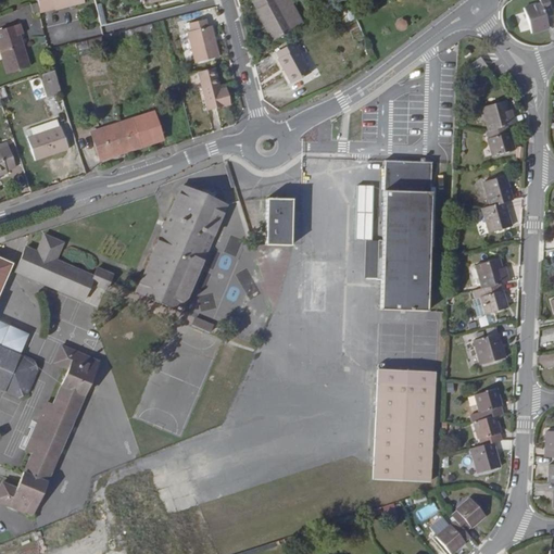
[(53,11),(83,3),(82,0),(35,0),(35,2),(38,13),(53,9),(53,11)]
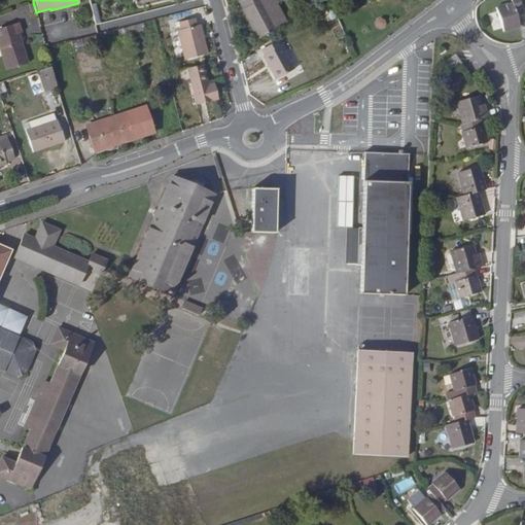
[(238,0),(242,6),(240,7),(256,37),(284,21),(273,0),(238,0)]
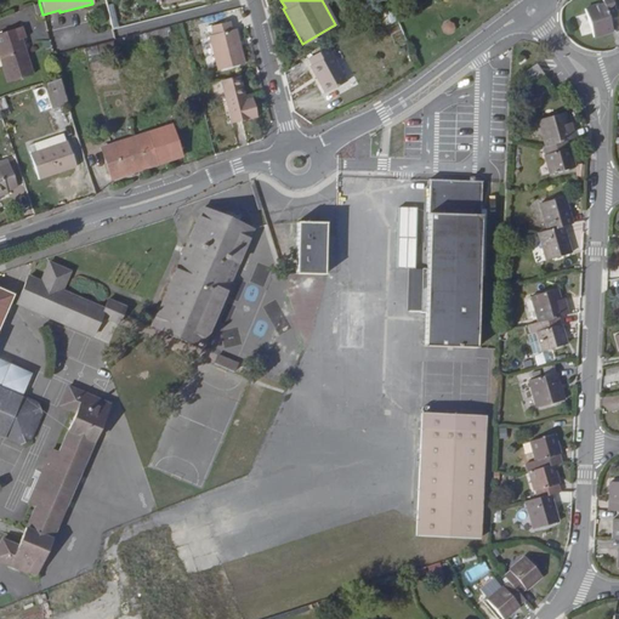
[(614,11),(618,10),(618,0),(596,0),(591,1),(598,30),(618,24),(614,11)]
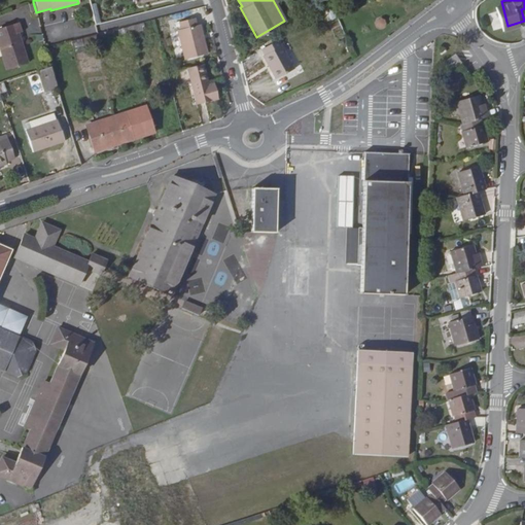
[(197,25),(193,26),(191,19),(177,23),(178,30),(175,31),(183,60),(204,54),(197,25)]
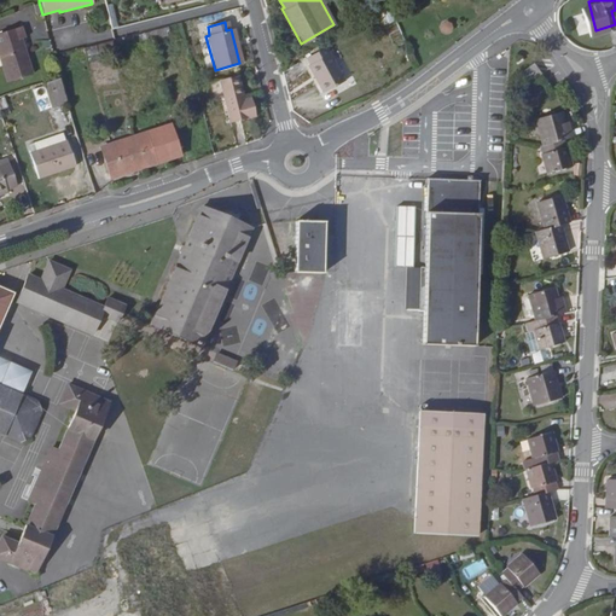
[(29,36),(32,35),(28,24),(1,33),(16,79),(41,70),(29,36)]
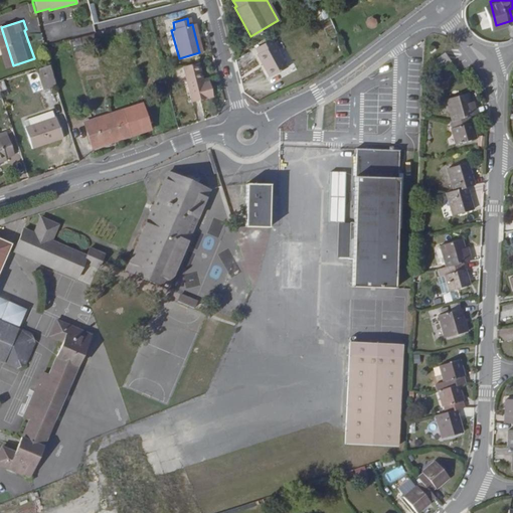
[(327,38),(336,34),(331,22),(321,26),(327,38)]
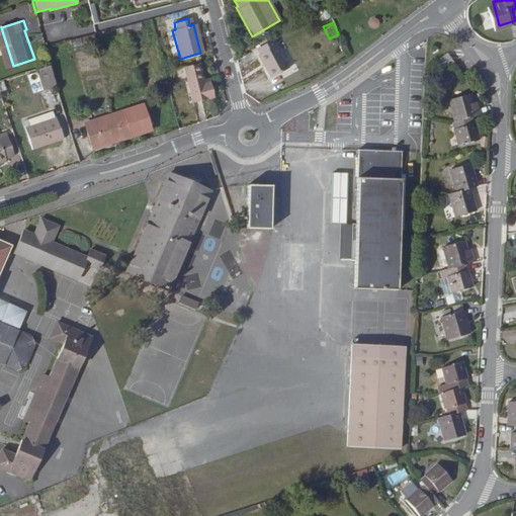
[(111,38),(141,30),(139,24),(109,31),(111,38)]
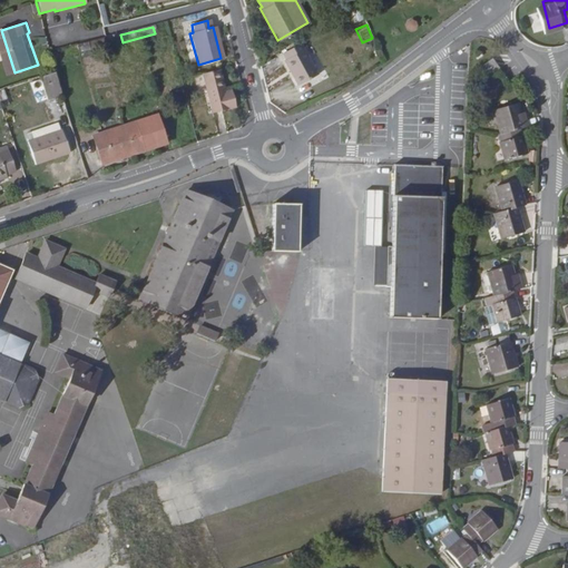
[(77,52),(104,45),(103,39),(75,46),(77,52)]
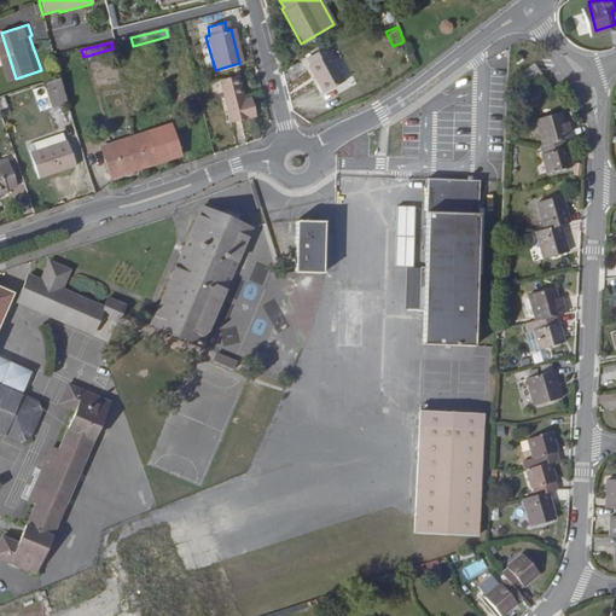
[(321,92),(342,81),(323,47),(303,58),(307,64),(307,67),(321,92)]
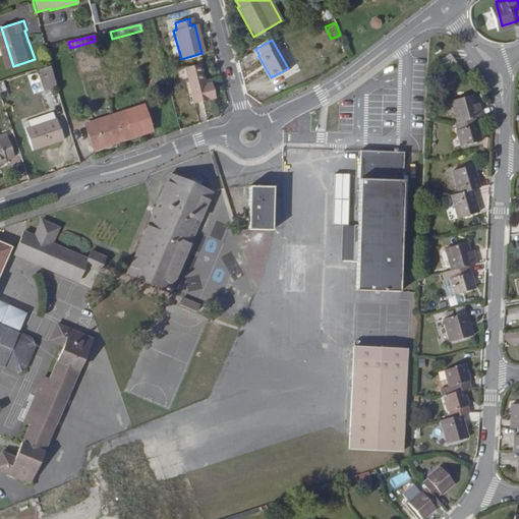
[(446,69),(453,63),(448,55),(440,61),(446,69)]
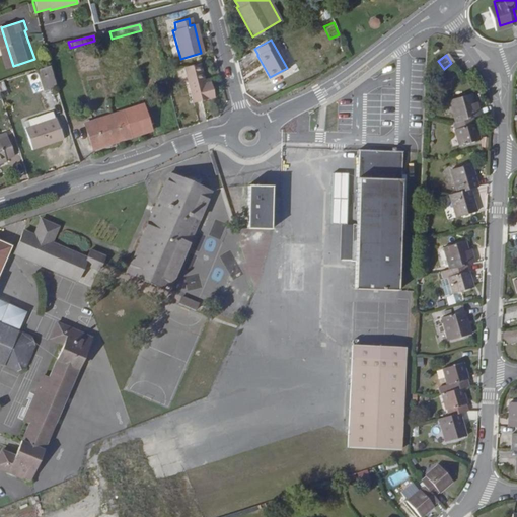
[(209,81),(203,82),(198,63),(182,67),(192,102),(213,97),(209,81)]
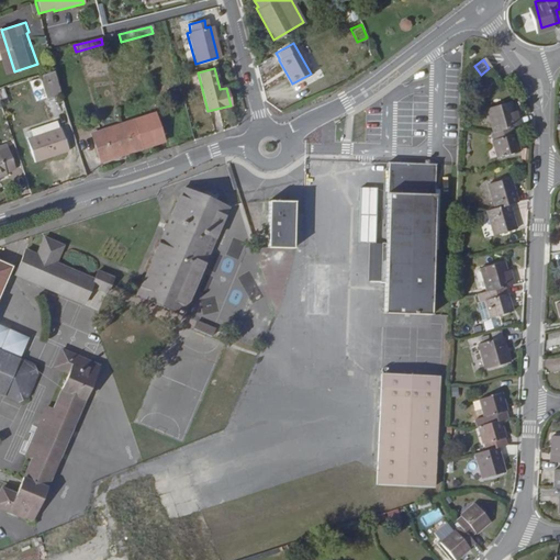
[(48,96),(62,91),(56,70),(41,75),(48,96)]
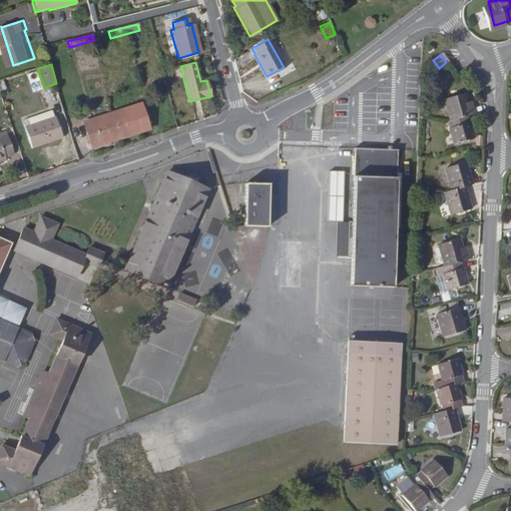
[(2,93),(9,91),(4,78),(0,79),(0,86),(2,93)]
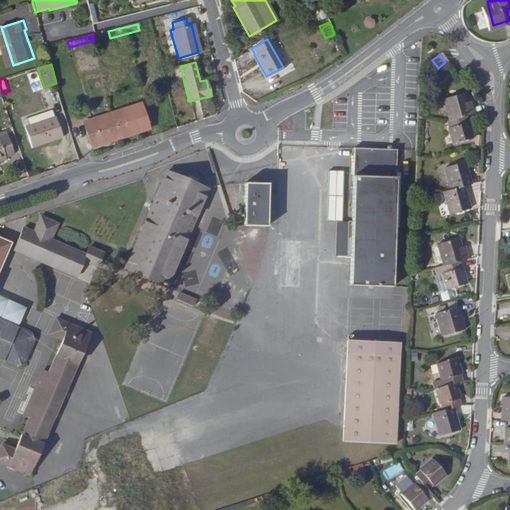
[(469,106),(466,106),(463,92),(441,98),(446,120),(445,120),(447,126),(446,127),(450,143),(471,137),(466,122),(465,122),(463,115),(471,113),(469,106)]
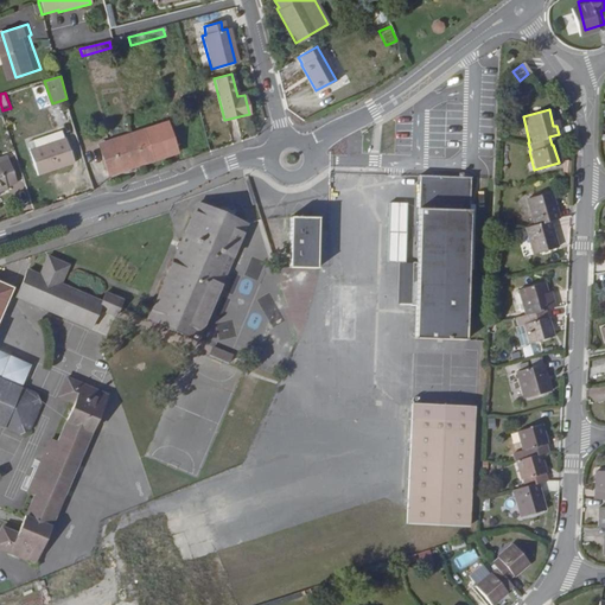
[(174,150),(164,120),(141,127),(147,146),(137,150),(140,161),(174,150)]
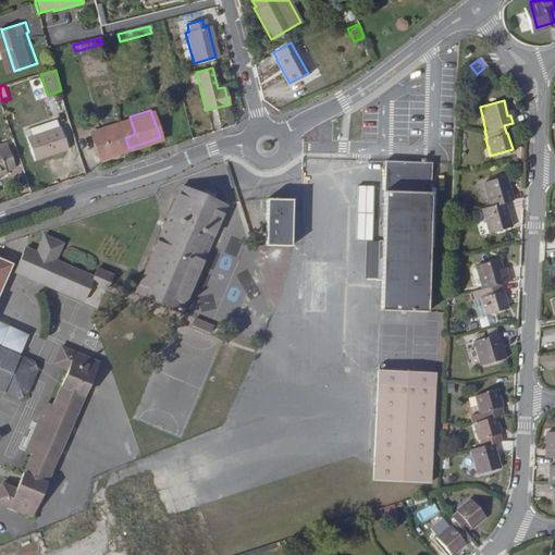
[(88,130),(98,158),(128,148),(125,137),(135,134),(130,116),(88,130)]
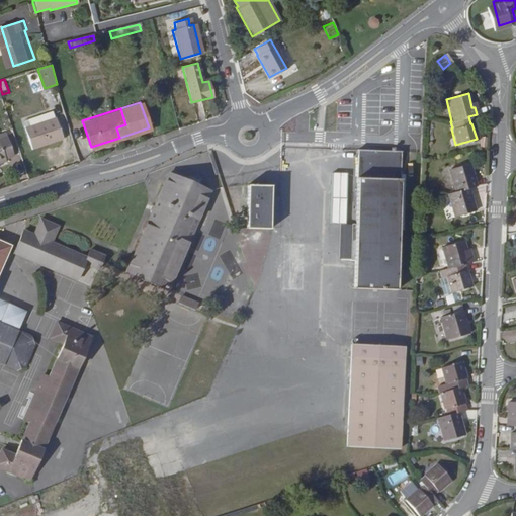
[(54,111),(25,120),(27,129),(56,118),(54,111)]
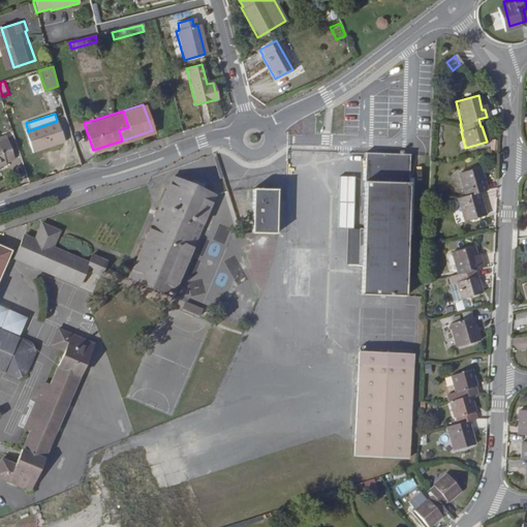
[(34,152),(65,141),(58,121),(57,121),(28,131),(27,131),(34,152)]
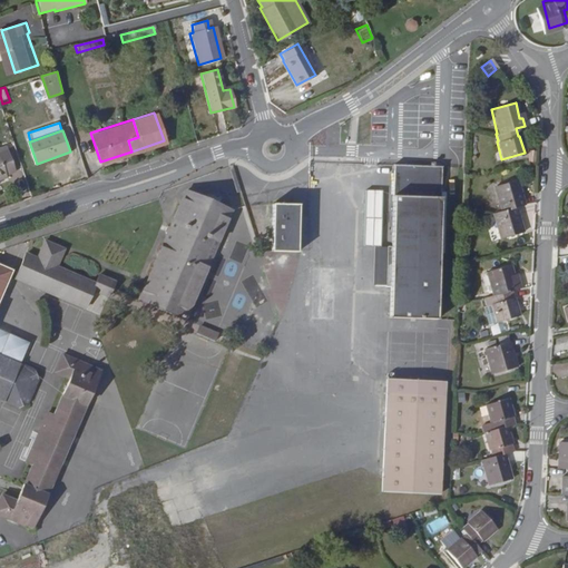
[(447,185),(448,156),(442,156),(442,159),(399,158),(399,164),(395,241),(394,281),(393,310),(442,312),(444,246),(447,185)]
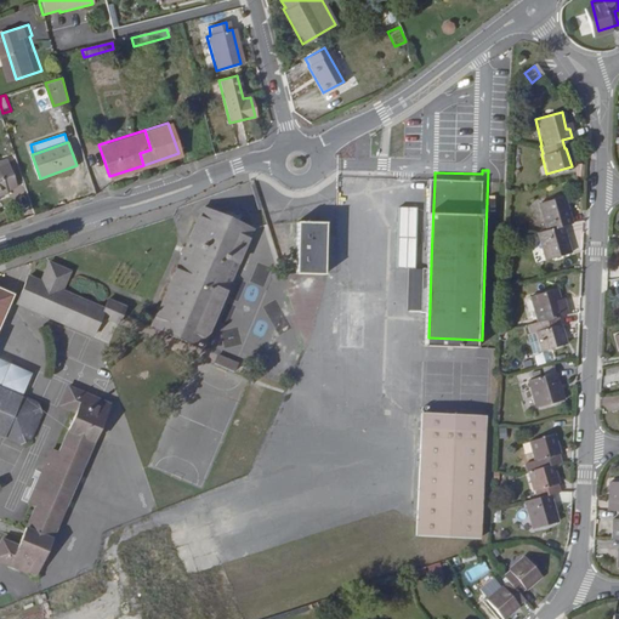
[(569,220),(577,217),(569,191),(545,196),(552,223),(544,226),(551,253),(577,246),(569,220)]
